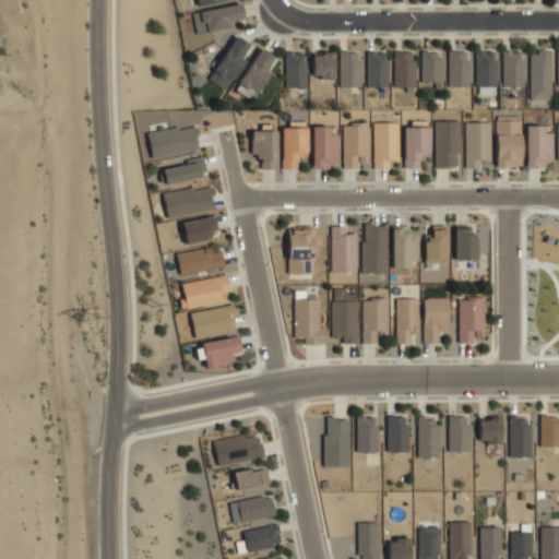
[(242,18),(240,3),(198,10),(200,22),(194,23),(195,33),(233,27),(232,20),(242,18)]
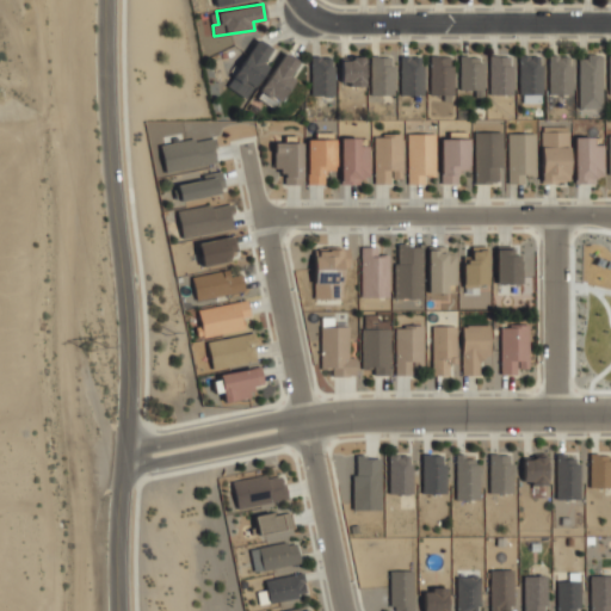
[(271,47),(255,38),(228,88),(248,98),(266,63),(264,62),(271,47)]
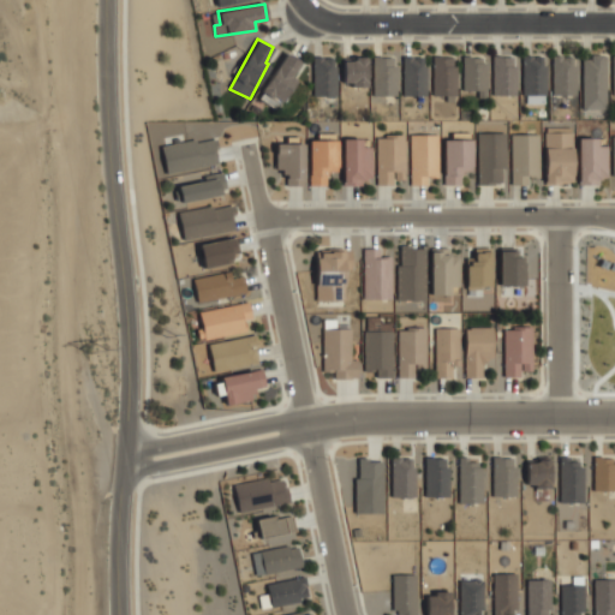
[(547,95),(545,55),(521,55),(523,95),(547,95)]
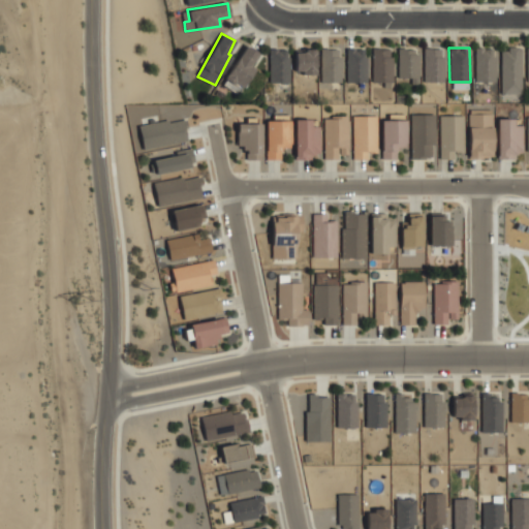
[(496,82),(495,48),(474,48),(475,82),(496,82)]
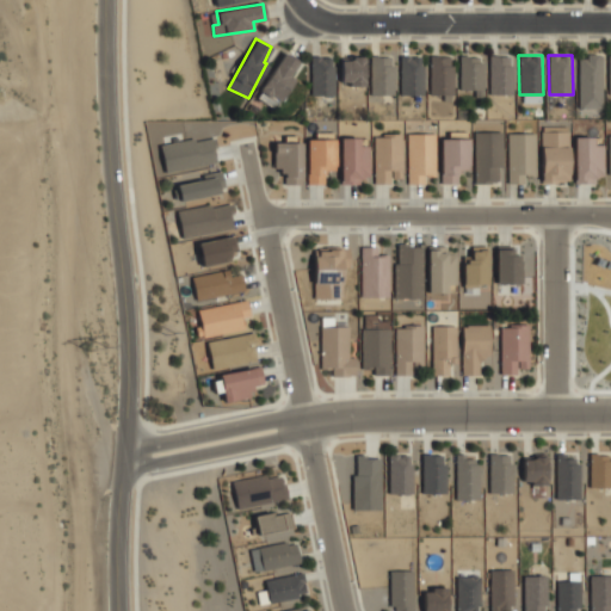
[(578,107),(603,107),(603,55),(579,55),(578,107)]
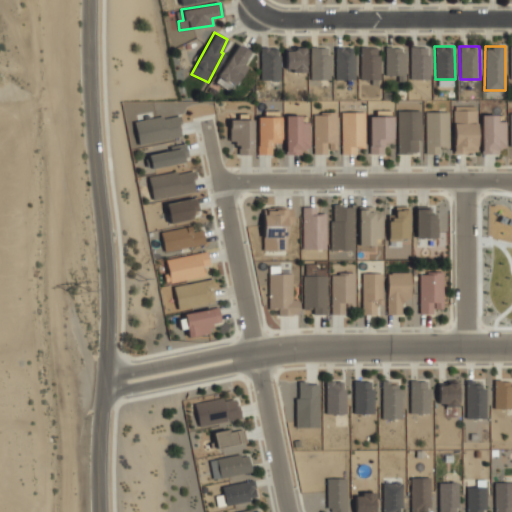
[(280,80),(279,47),(260,47),(261,80),(280,80)]
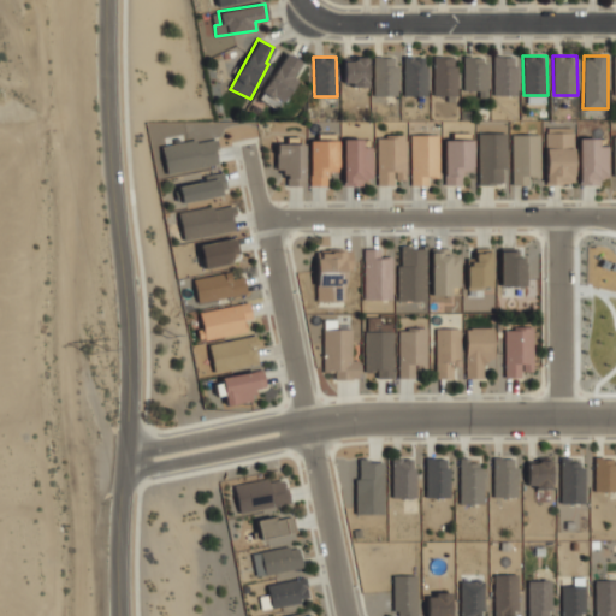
[(367,86),(368,57),(344,57),(343,86),(367,86)]
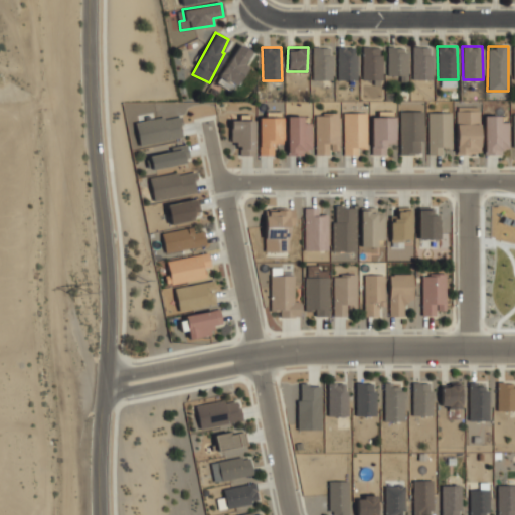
[(331,47),(312,47),(312,80),(332,80),(331,47)]
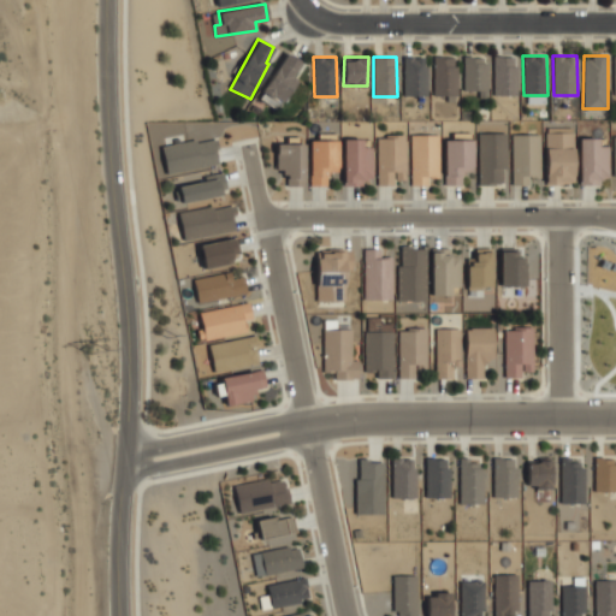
[(403,96),(426,96),(427,57),(404,57),(403,96)]
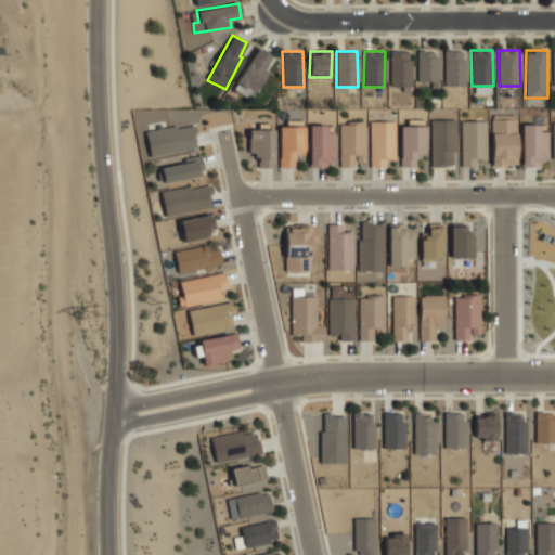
[(390,87),(402,86),(402,91),(412,91),(411,51),(390,51),(390,87)]
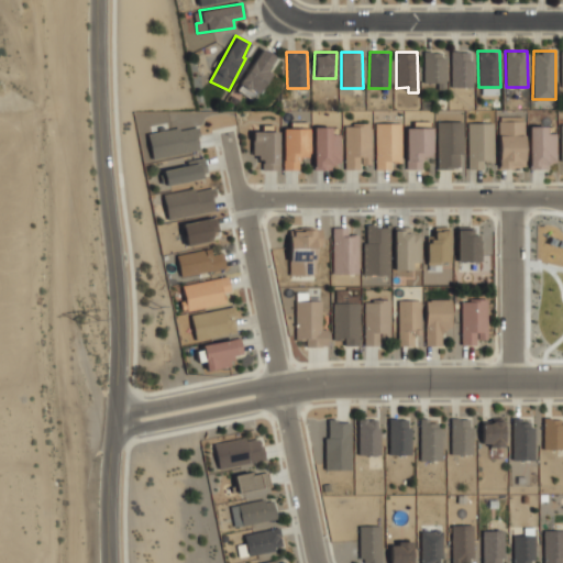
[(444,52),(423,52),(423,83),(437,83),(437,90),(444,90),(444,52)]
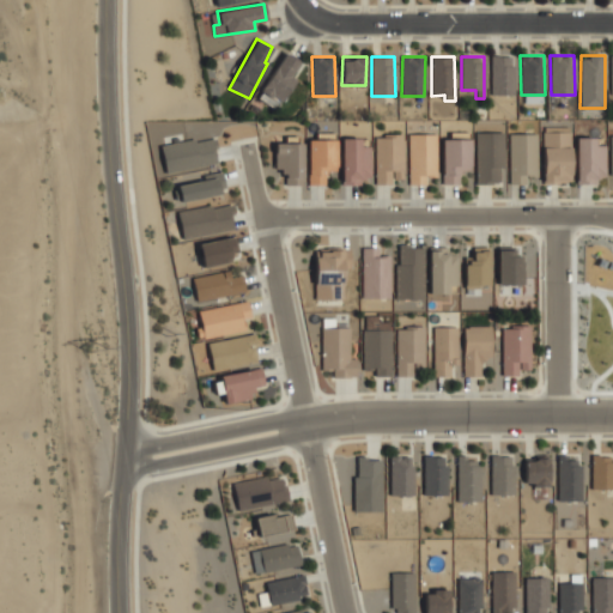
[(515,95),(515,56),(490,56),(491,95),(515,95)]
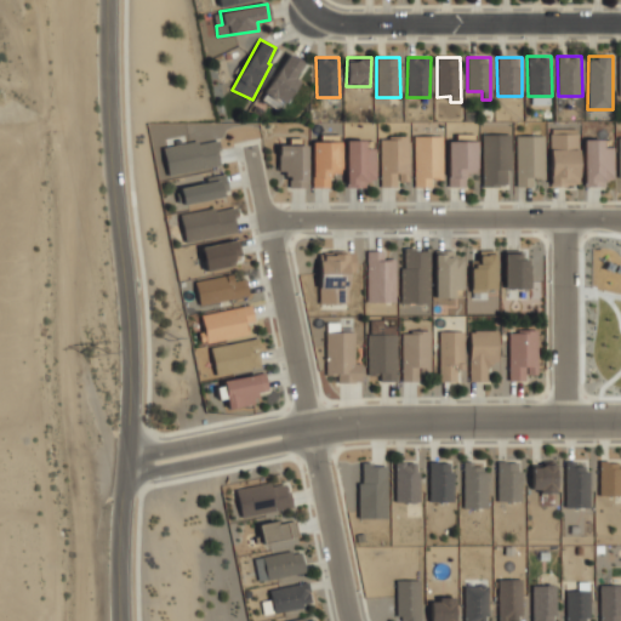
[(511,170),(511,134),(482,135),(482,184),(507,184),(506,170),(511,170)]
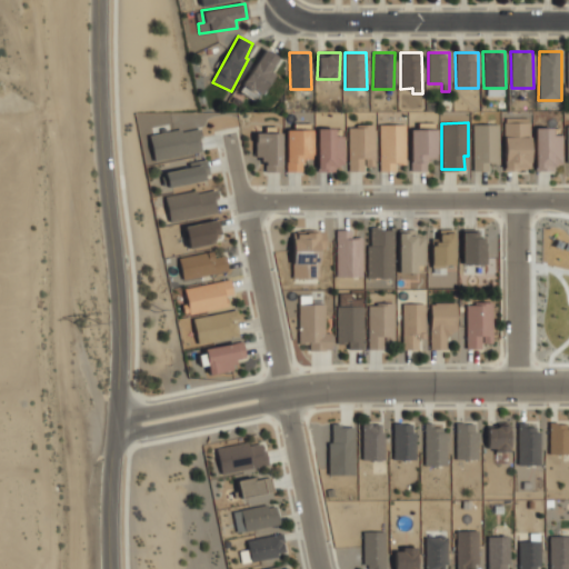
[(530,170),(529,122),(503,122),(505,170),(530,170)]
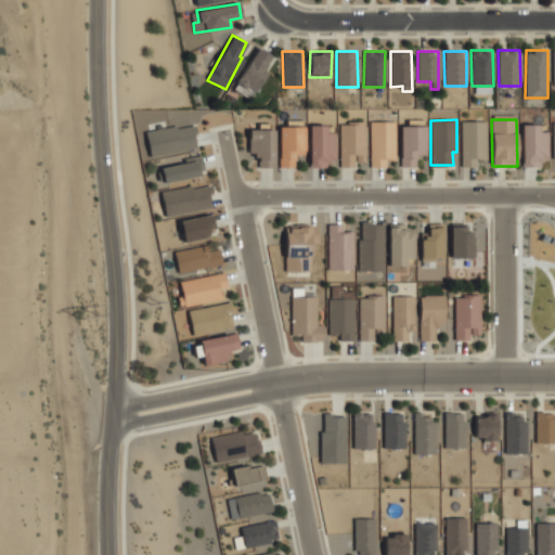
[(462,167),(477,166),(476,159),(487,158),(486,120),(461,121),(462,167)]
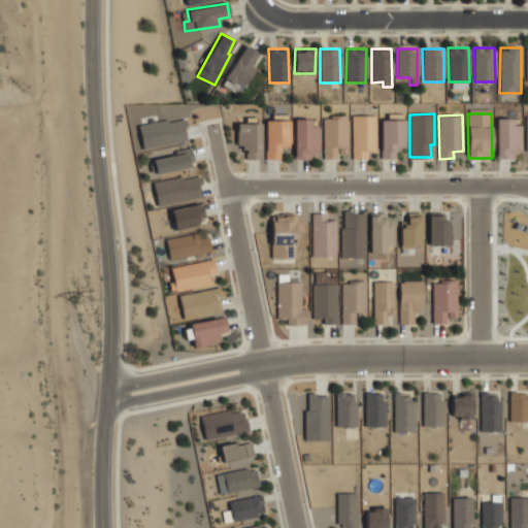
[(375,151),(376,116),(352,116),(352,159),(366,159),(366,151),(375,151)]
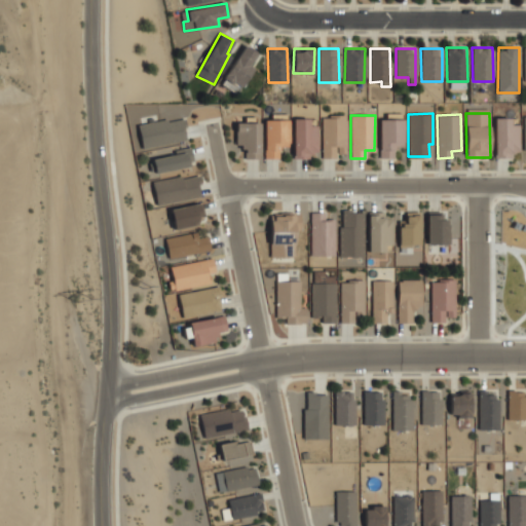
[(345,153),(346,116),(323,116),(322,158),(337,158),(337,153),(345,153)]
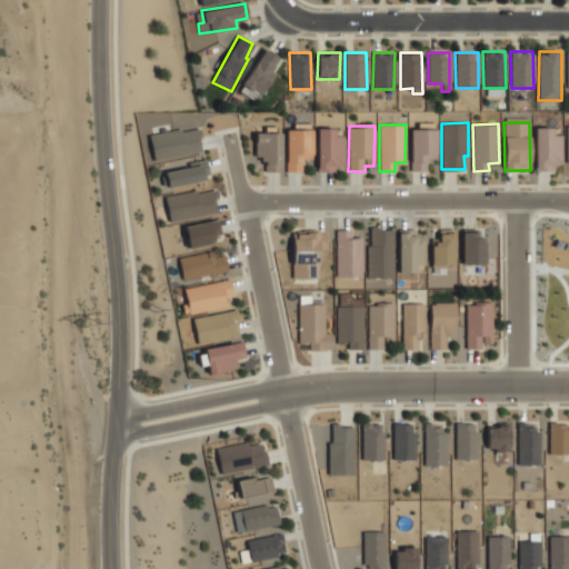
[(149,137),(155,160),(202,150),(197,127),(149,137)]
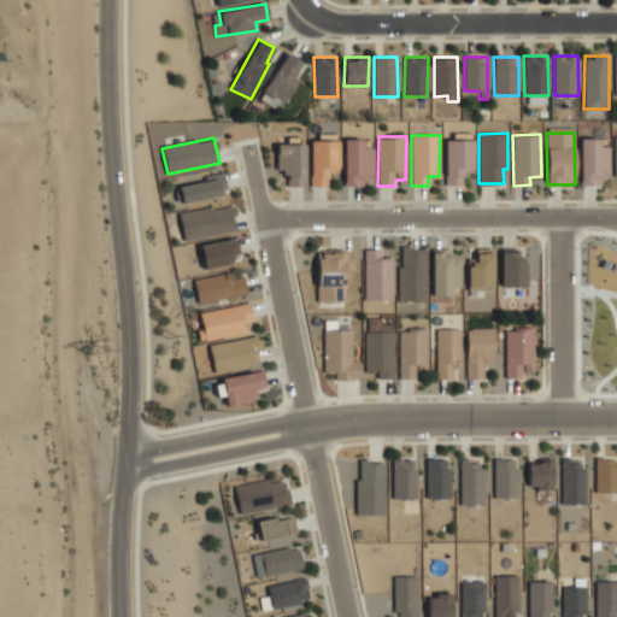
[(345,187),(372,186),(371,147),(363,147),(363,139),(344,140),(345,187)]
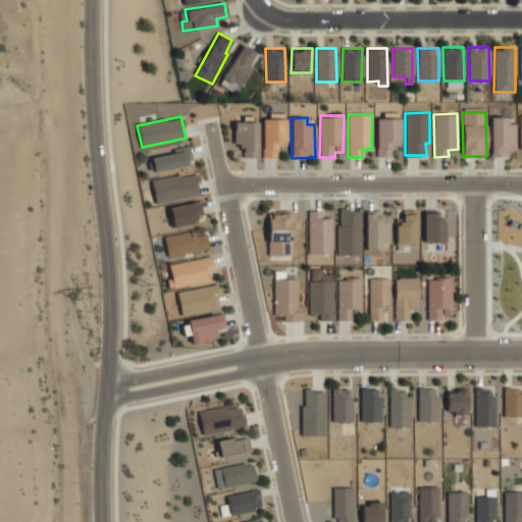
[(515,123),(507,123),(507,117),(491,117),(490,154),(515,154),(515,123)]
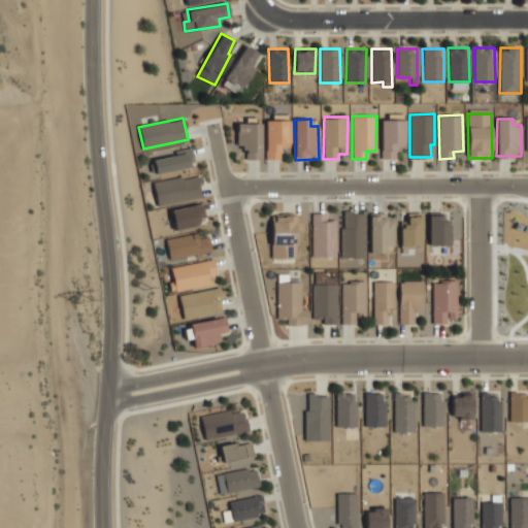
[(261,159),(260,120),(245,120),(245,123),(236,123),(237,147),(245,147),(245,160),(261,159)]
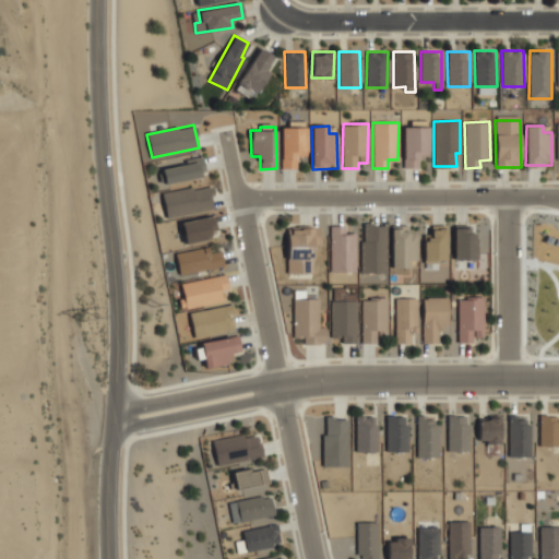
[(307,155),(306,127),(280,128),(282,168),(297,168),(297,156),(307,155)]
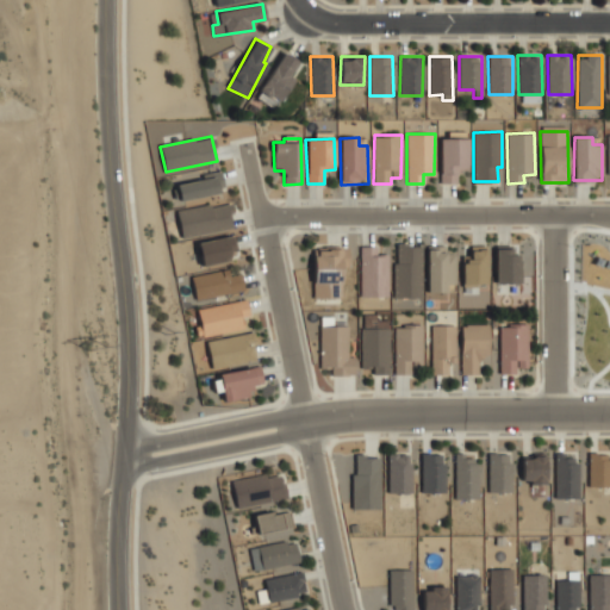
[(439,138),(441,184),(458,184),(458,170),(468,169),(467,138),(439,138)]
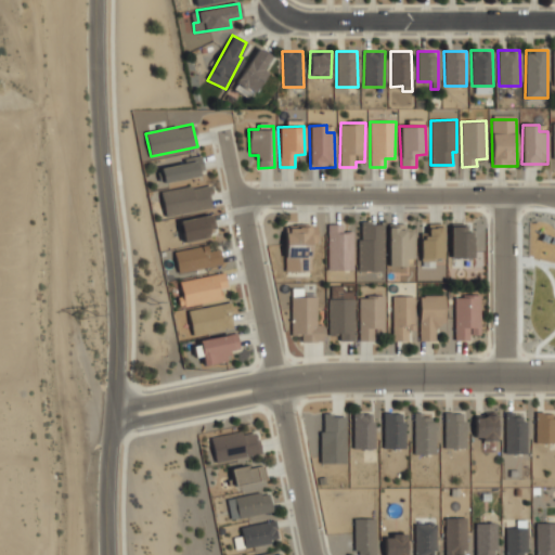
[(164,182),(204,175),(201,155),(183,158),(184,163),(160,167),(164,182)]
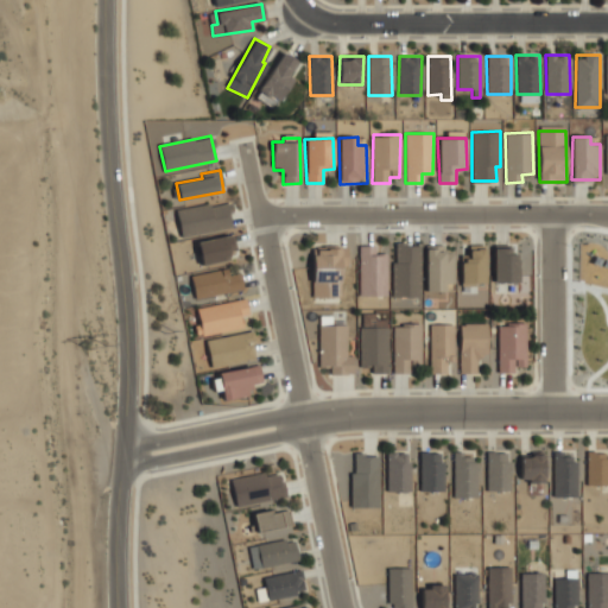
[(176,210),(181,236),(232,228),(228,202),(176,210)]
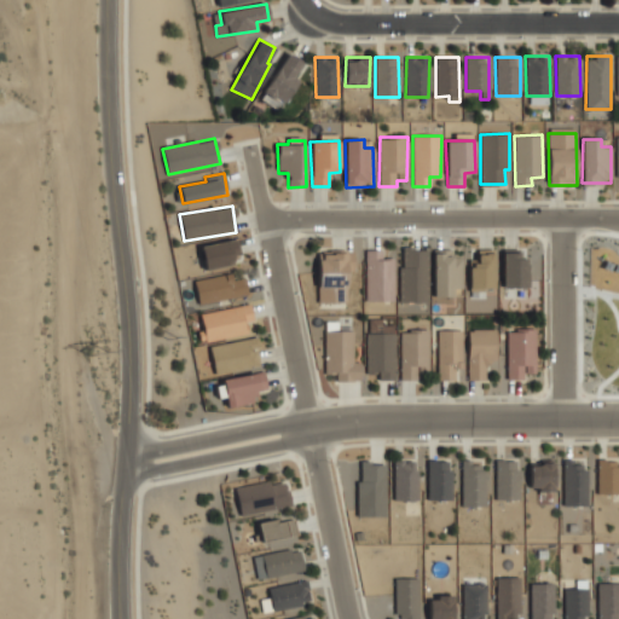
[(200,246),(206,268),(242,260),(236,238),(200,246)]
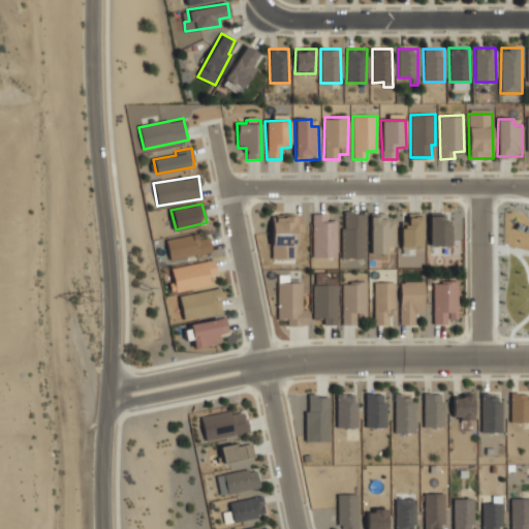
[(342,258),(366,258),(366,212),(342,212),(342,258)]
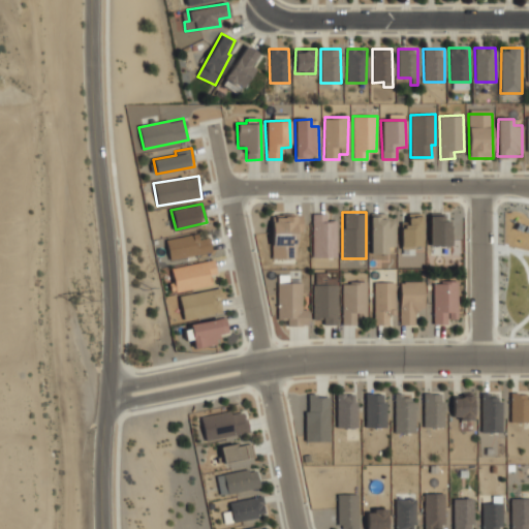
[(312,213),(312,257),(337,257),(337,220),(329,220),(329,213),(312,213)]
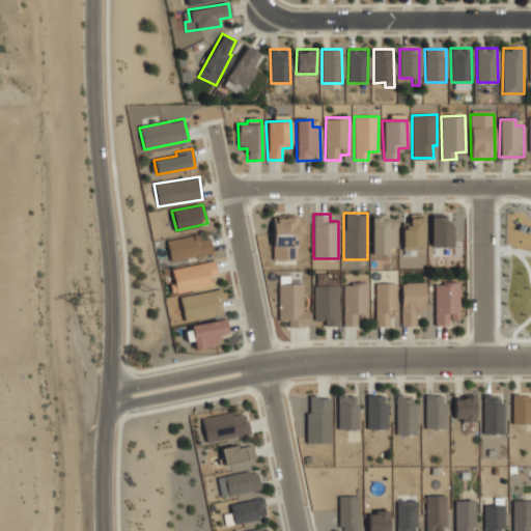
[(396,219),(388,219),(388,214),(371,214),(372,254),(389,254),(389,248),(396,248),(396,219)]
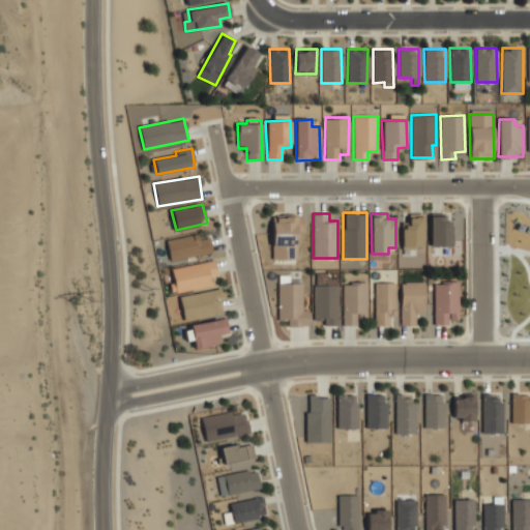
[(422,247),(423,214),(409,213),(409,225),(402,225),(402,247),(422,247)]
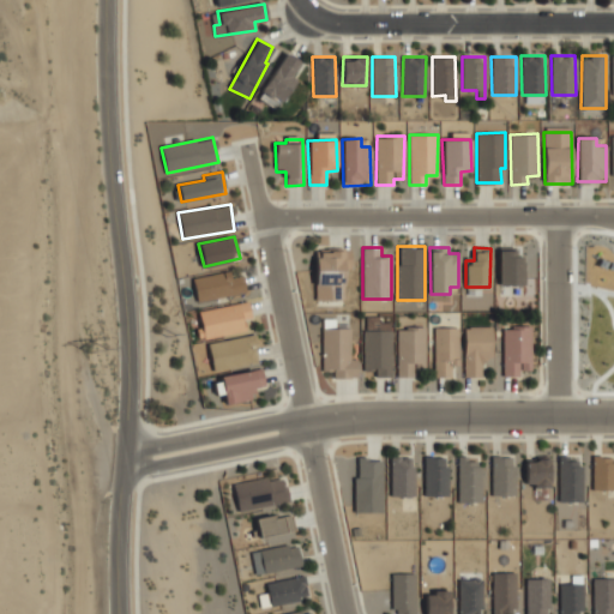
[(499,286),(522,286),(523,247),(499,247),(499,286)]
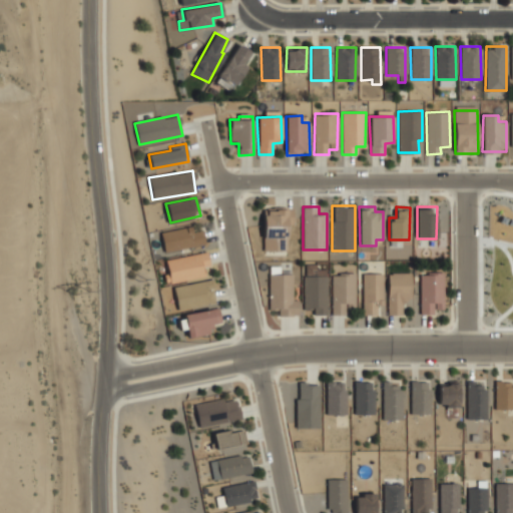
[(265,250),(287,250),(286,225),(293,225),(293,207),(264,208),(265,250)]
